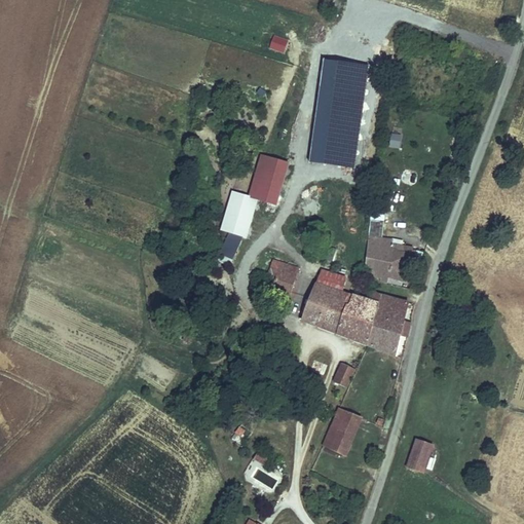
[(399,146),(399,131),(388,129),(387,146),(399,146)]
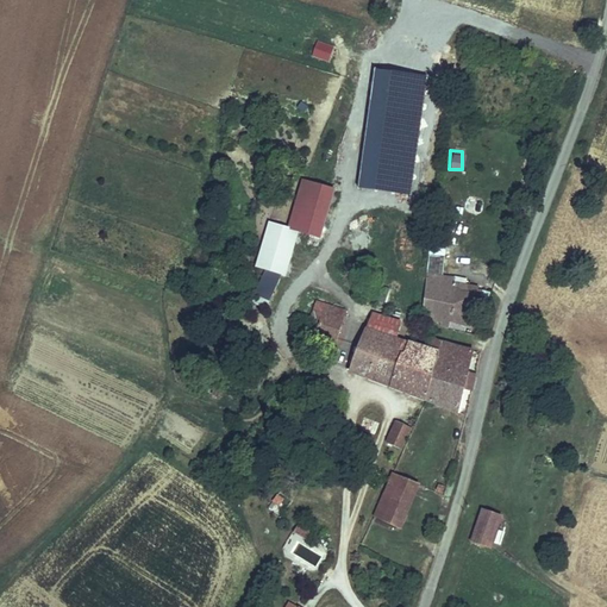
[(333,188),(301,180),(288,226),(319,237),(333,188)]
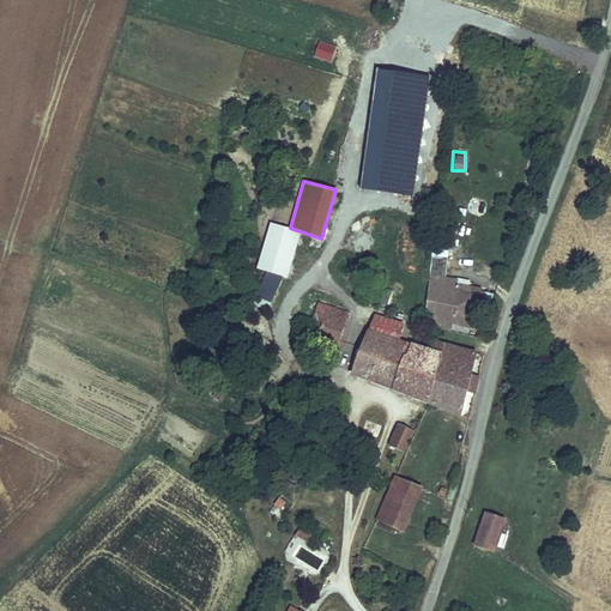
[(264,266),(268,253),(261,250),(242,298),(247,301),(249,294),(259,297),(271,270),(264,266)]
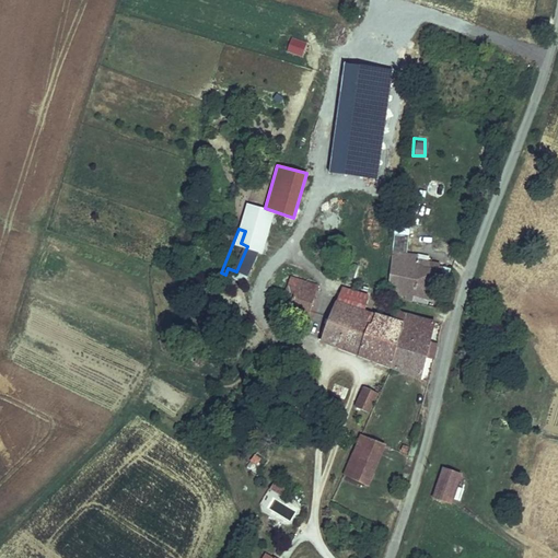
[(433,307),(441,263),(423,259),(423,255),(396,251),(388,292),(396,294),(396,292),(410,294),(409,303),(433,307)]
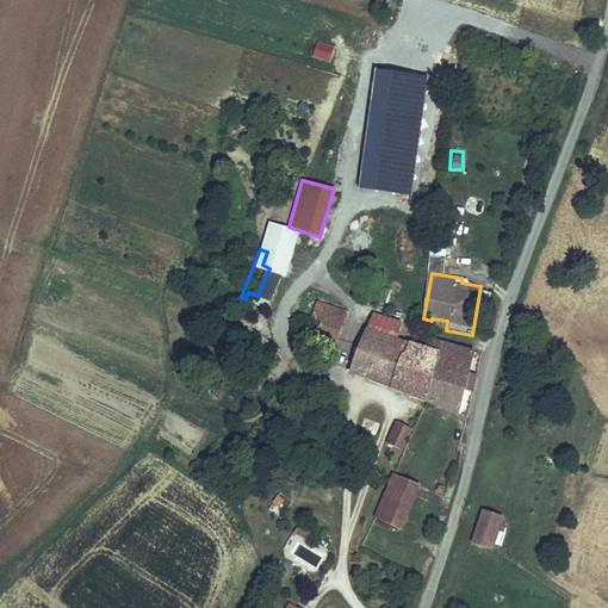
[(326,334),(333,308),(304,299),(297,326),(326,334)]
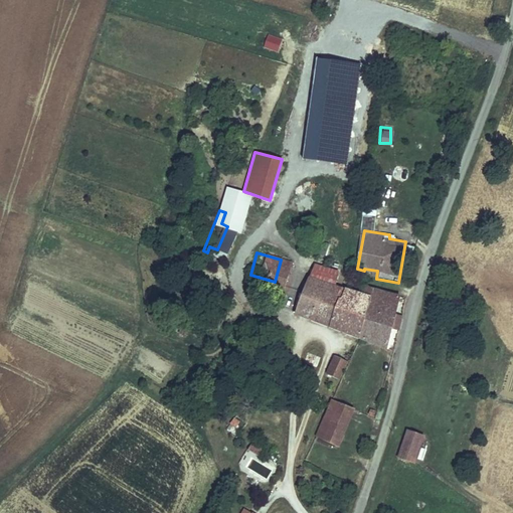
[(312,261),(307,275),(328,282),(333,268),(312,261)]
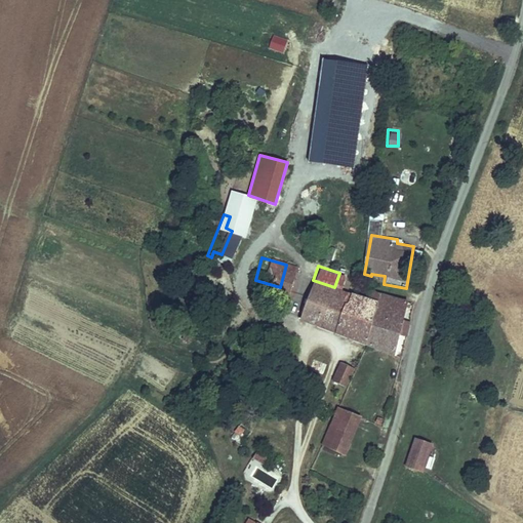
[(313,280),(298,317),(392,353),(408,300),(375,292),(373,300),(334,287),(313,280)]
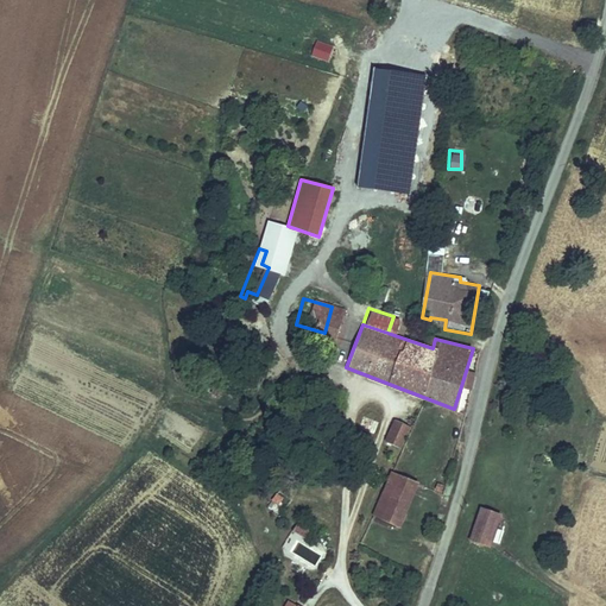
[(385,439),(401,444),(408,425),(391,418),(385,439)]
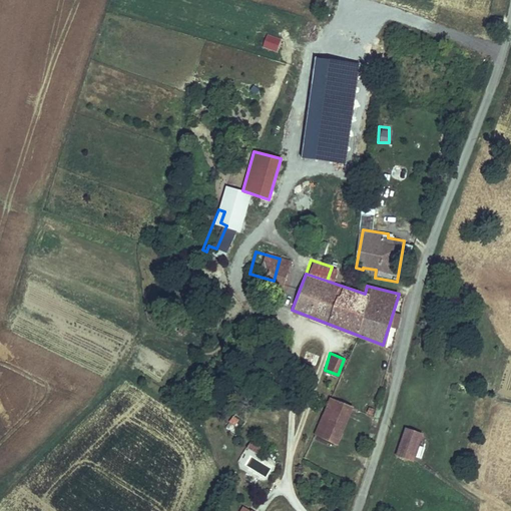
[(336,444),(351,406),(332,397),(316,436),(336,444)]
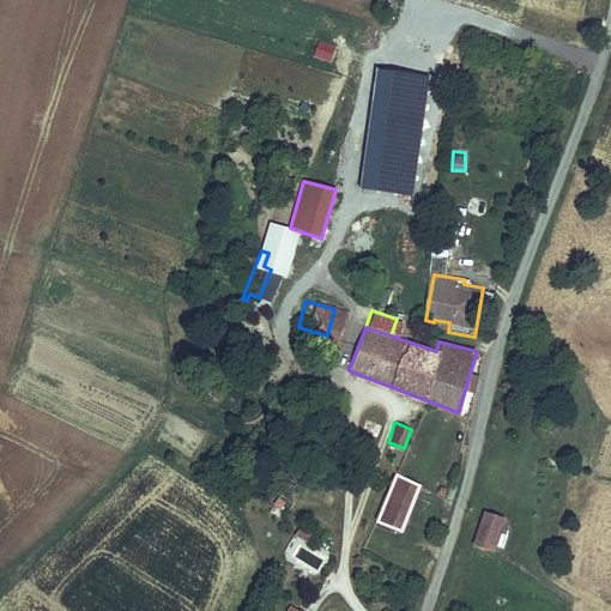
[(488,513),(477,542),(492,548),(503,519),(488,513)]
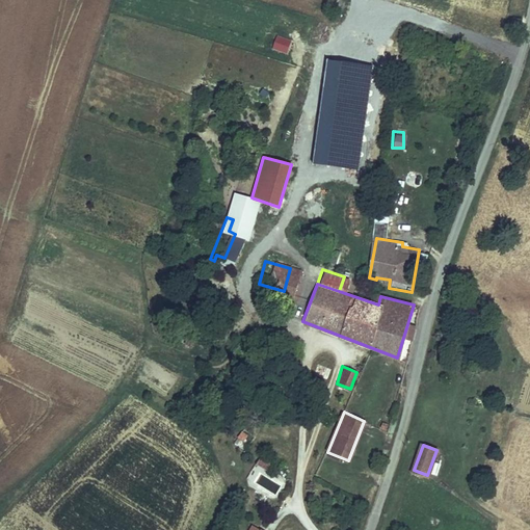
[(260,453),(255,462),(267,469),(272,459),(260,453)]
